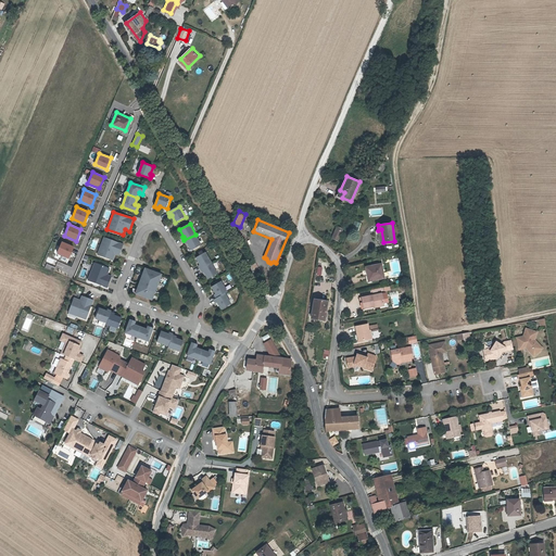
[(339,238),(343,230),(337,228),(333,236),(339,238)]
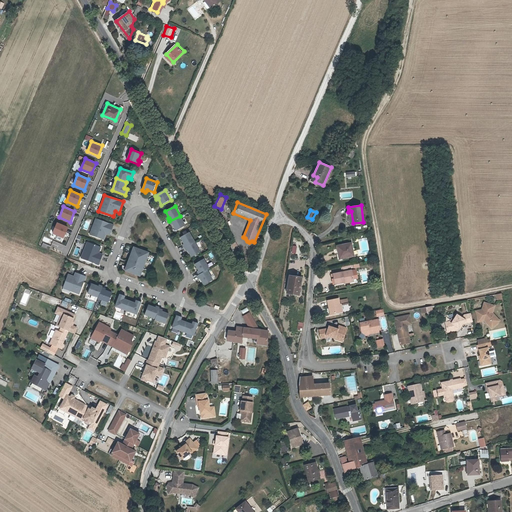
[(186,226),(180,216),(169,221),(171,225),(173,224),(177,231),(186,226)]
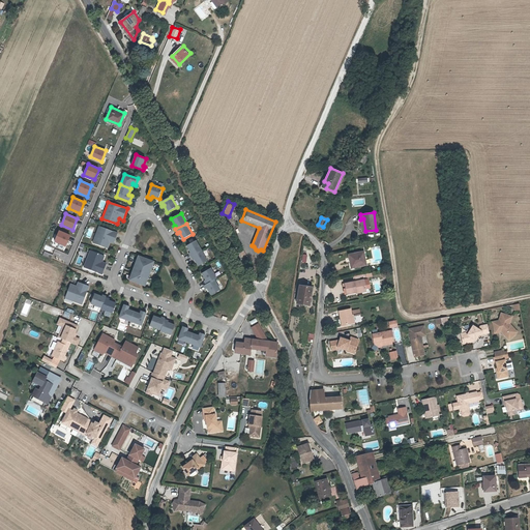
[(118,233),(98,226),(92,243),(109,249),(111,243),(114,244),(118,233)]
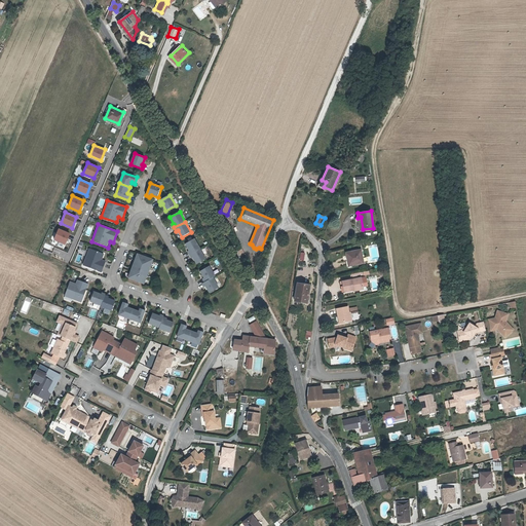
[(70,233),(59,229),(53,239),(65,245),(70,233)]
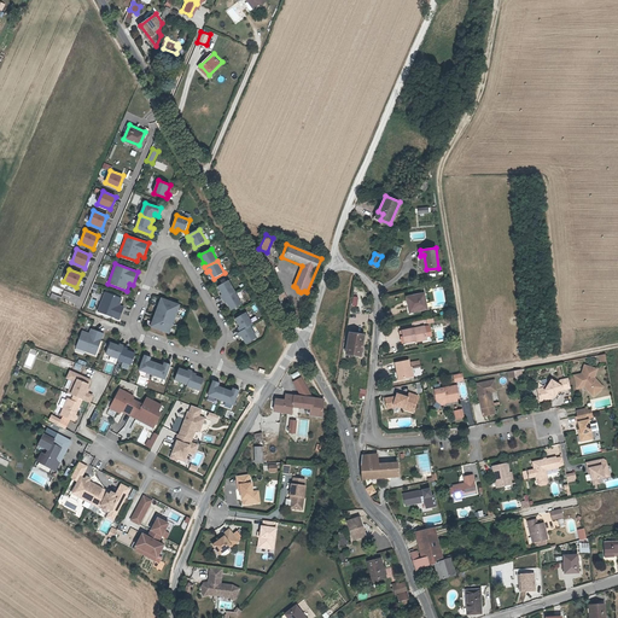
[(220,296),(222,299),(235,292),(229,280),(217,287),(222,295),(220,296)]
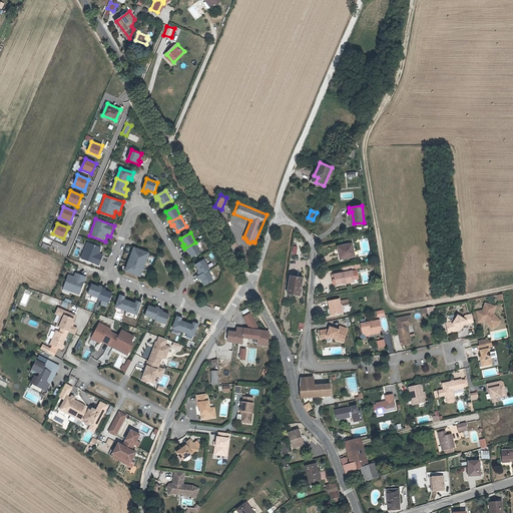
[(101,247),(87,242),(81,260),(99,266),(103,254),(99,253),(101,247)]
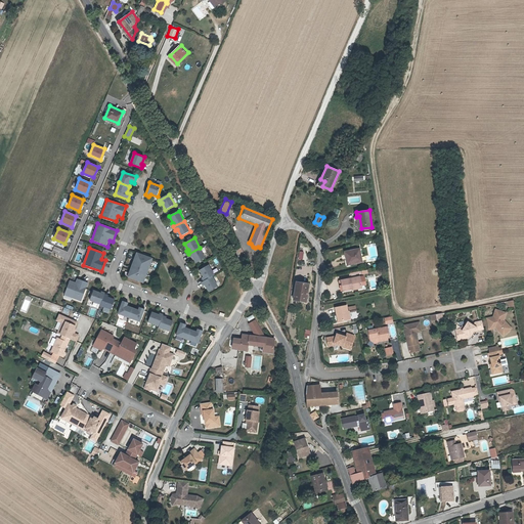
[(206,258),(200,248),(188,254),(190,258),(192,257),(197,263),(206,258)]
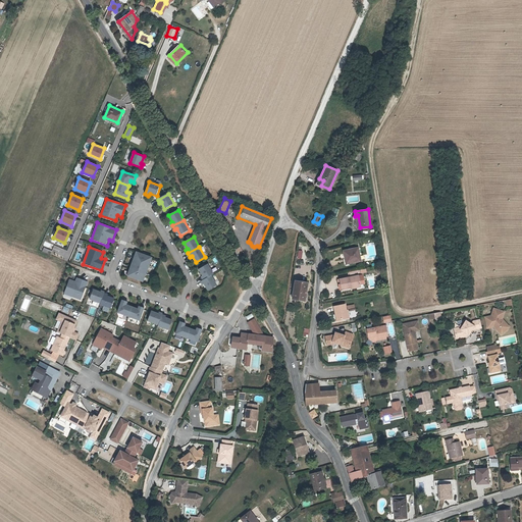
[(253,248),(250,255),(256,257),(259,250),(253,248)]
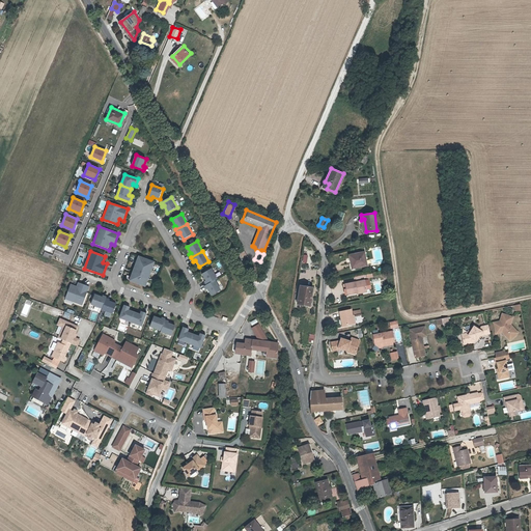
[(351,260),(348,260),(350,268),(366,266),(364,252),(350,255),(351,260)]
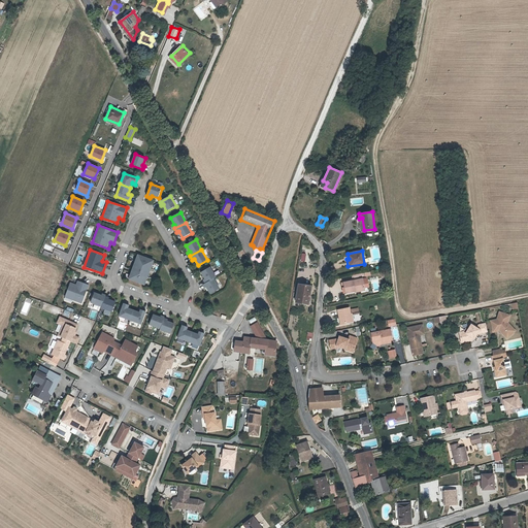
[(134,262),(152,268),(154,261),(137,255),(134,262)]
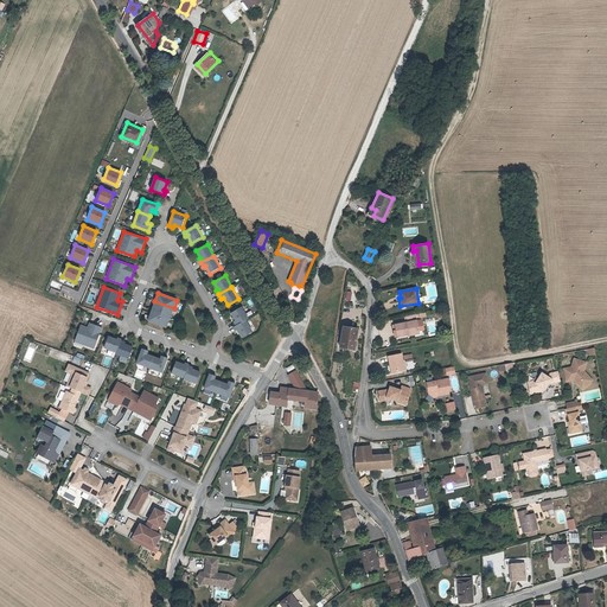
[(154,301),(152,310),(171,317),(174,308),(154,301)]
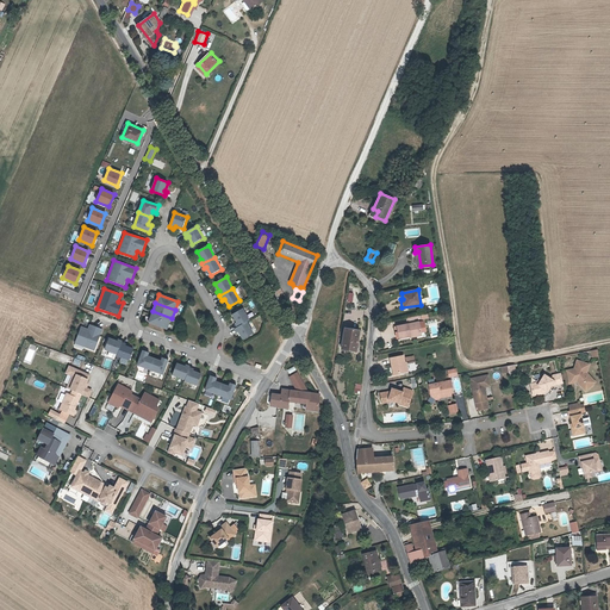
[(250,321),(244,309),(232,316),(236,323),(235,324),(237,328),(248,322),(250,321)]
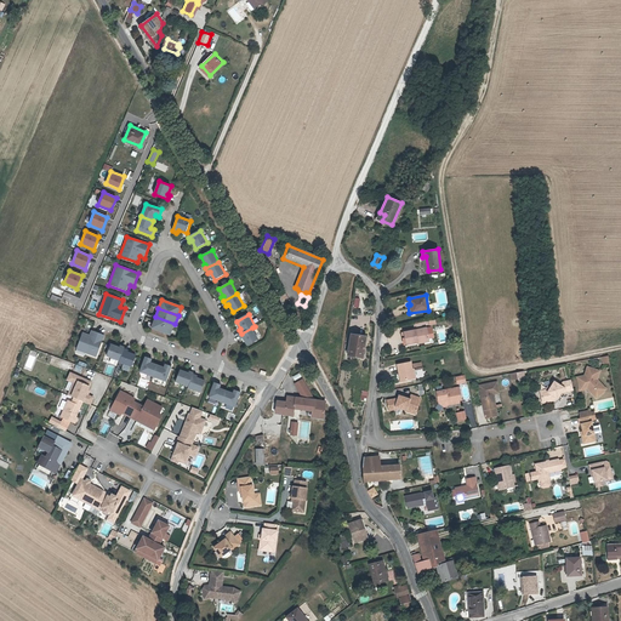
[(175,324),(155,317),(151,329),(170,337),(175,324)]
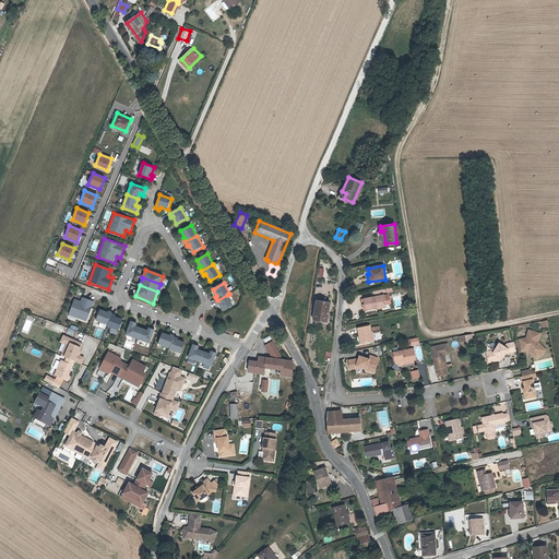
[(234,305),(227,295),(217,300),(215,302),(216,306),(218,305),(223,312),(234,305)]
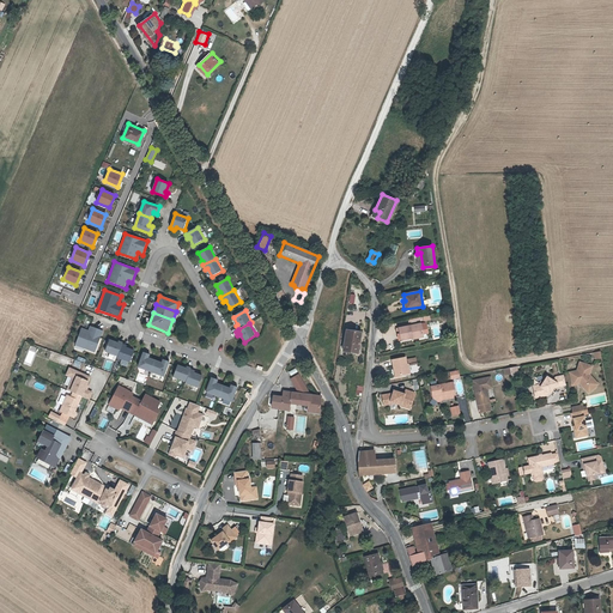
[(400,340),(412,338),(412,337),(424,334),(422,323),(398,328),(400,340)]
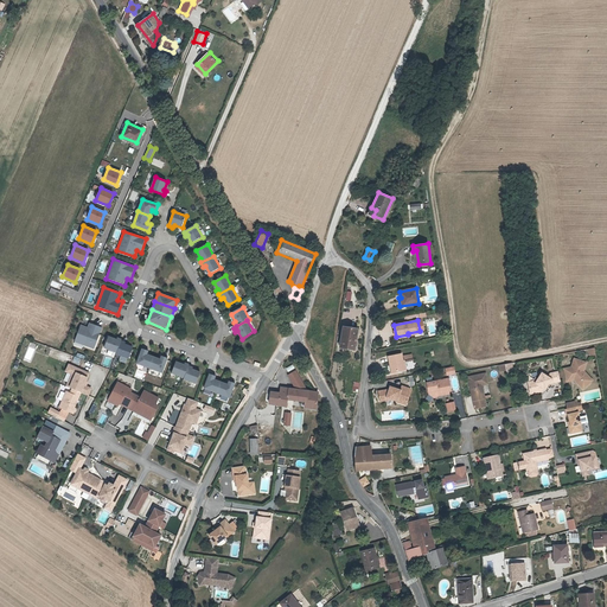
[(95,350),(102,327),(89,323),(88,327),(81,325),(74,342),(95,350)]
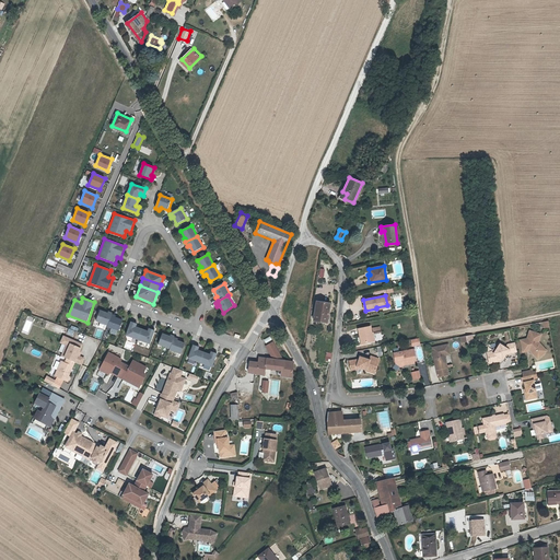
[(317,300),(314,319),(327,322),(330,302),(317,300)]
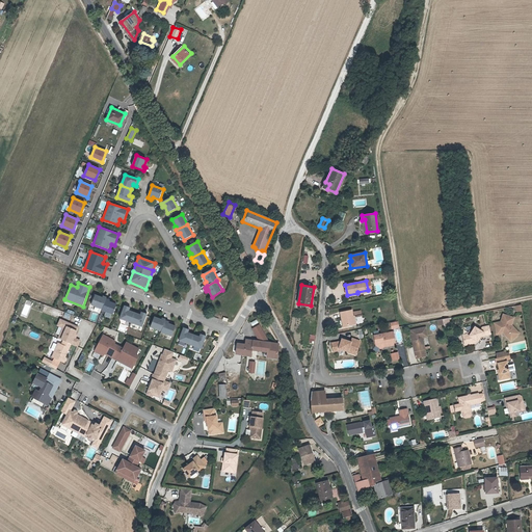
[(103,310),(107,298),(107,297),(103,296),(103,297),(95,295),(90,306),(103,310)]
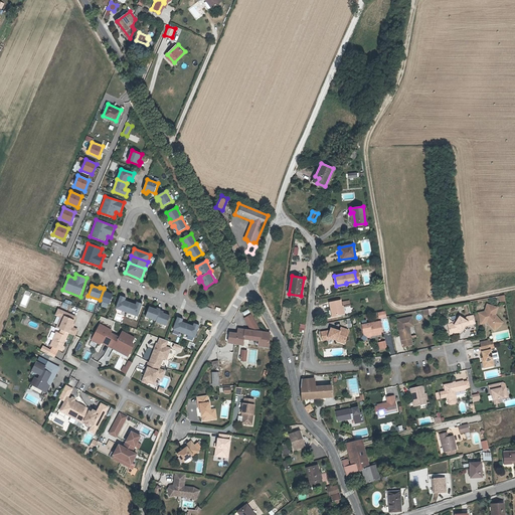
[(108,291),(104,289),(100,300),(100,301),(110,305),(114,294),(107,292),(108,291)]
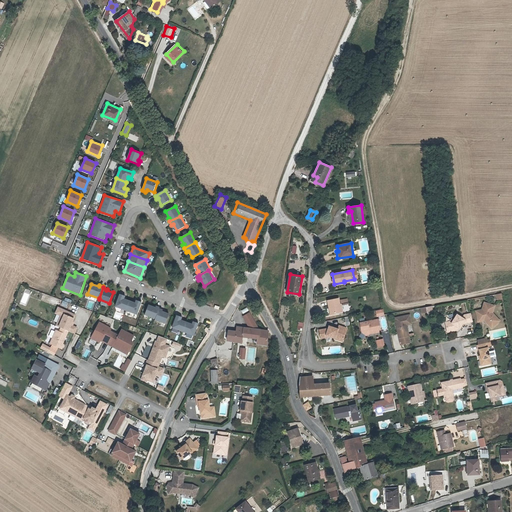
[(126,311),(129,300),(125,299),(126,297),(120,294),(115,307),(126,311)]
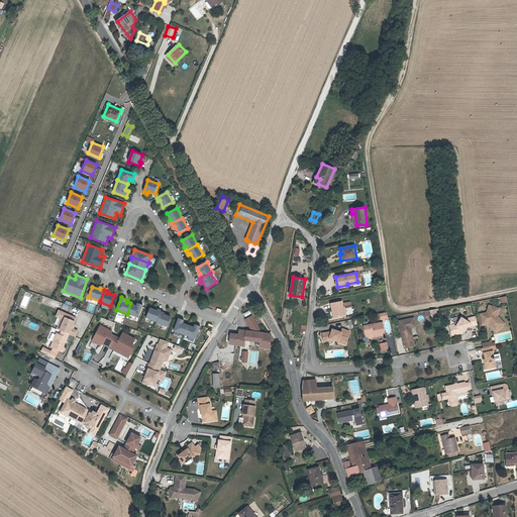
[(343,301),(332,304),(334,317),(346,315),(343,301)]
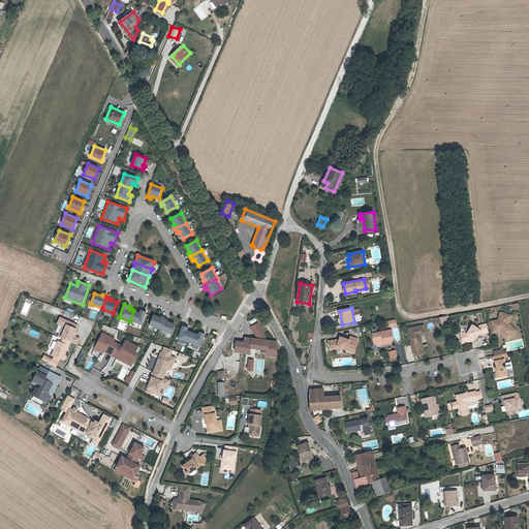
[(142,325),(147,312),(141,310),(139,313),(133,310),(130,321),(142,325)]
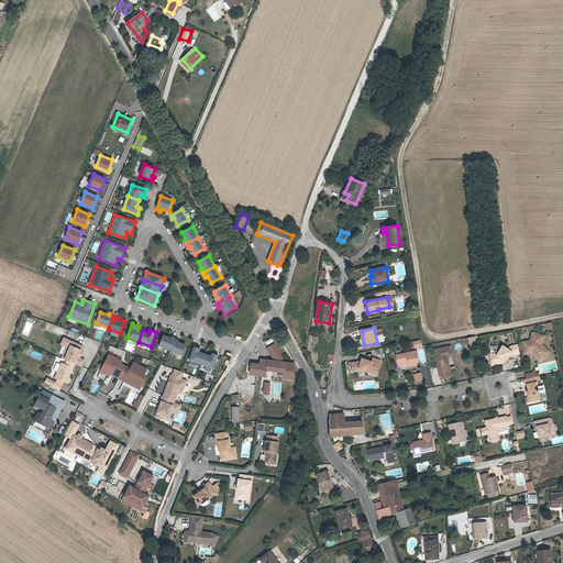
[(525,342),(526,351),(531,350),(533,352),(537,355),(539,352),(541,354),(542,354),(545,357),(550,352),(542,344),(545,335),(533,332),(531,340),(525,342)]
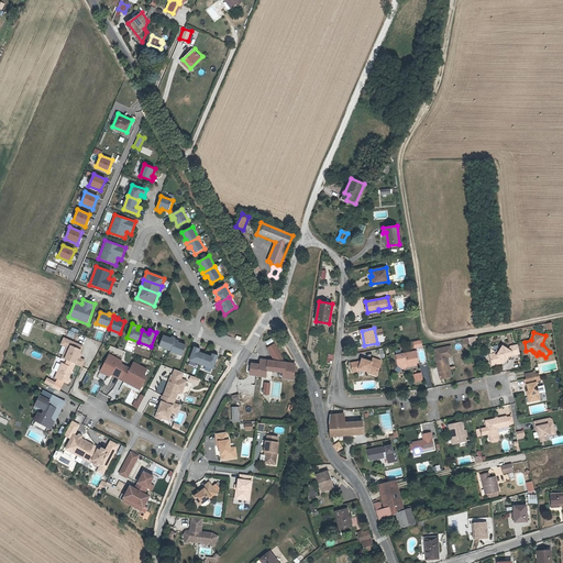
[(172,352),(176,339),(176,338),(172,335),(170,338),(164,335),(159,348),(172,352)]
